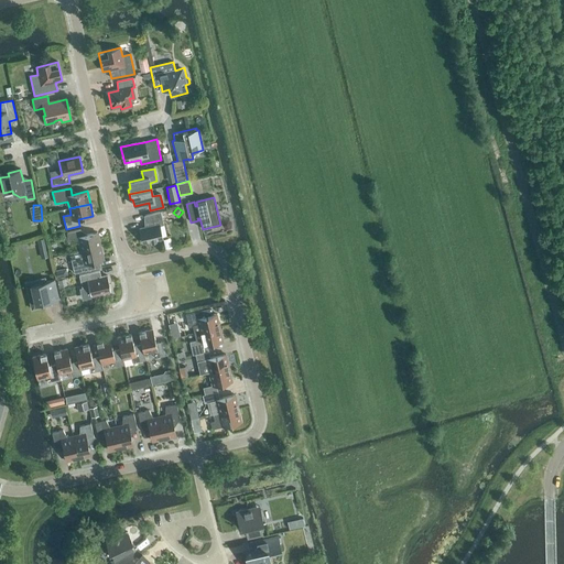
[(142,243),(162,239),(159,226),(163,225),(161,212),(144,216),(147,227),(139,229),(142,243)]
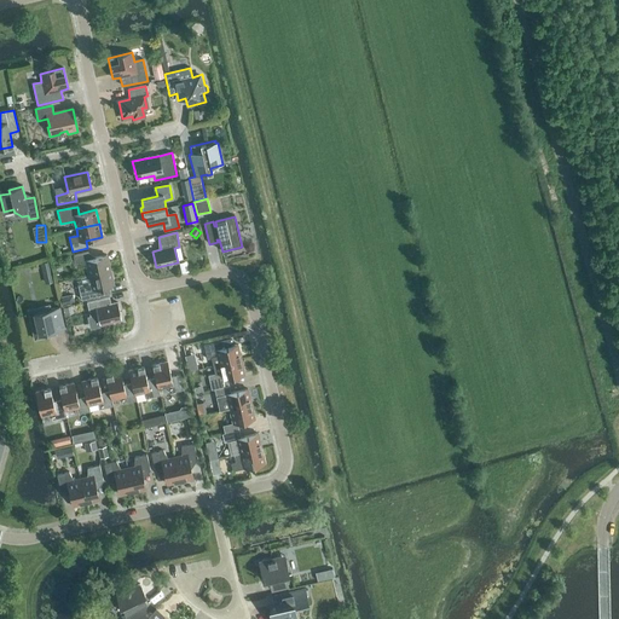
[(88,276),(110,270),(106,255),(97,258),(88,253),(73,256),(75,262),(85,261),(88,276)]
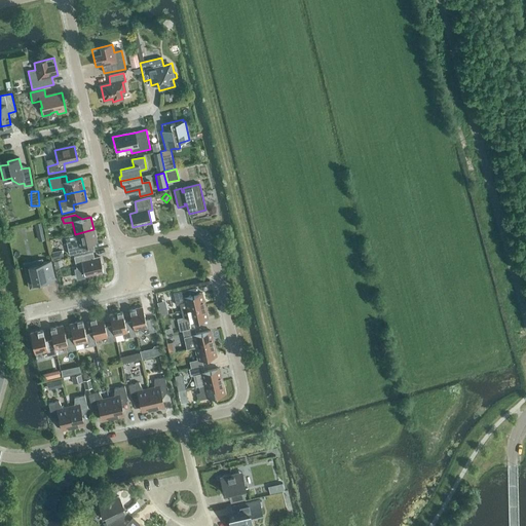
[(94,229),(75,234),(77,240),(66,242),(69,255),(83,252),(95,250),(92,242),(97,241),(94,229)]
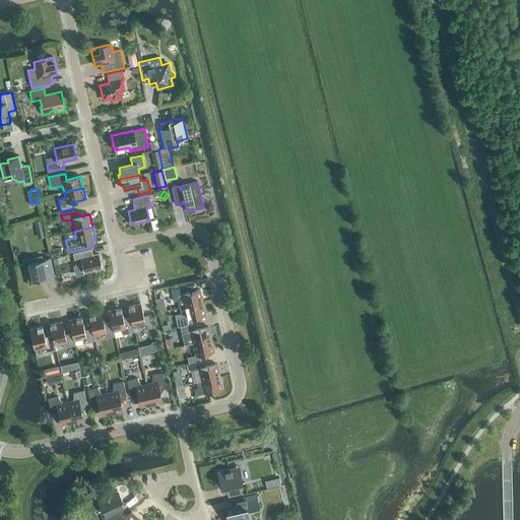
[(92,256),(91,250),(73,254),(75,267),(81,265),(83,273),(94,270),(95,271),(101,270),(101,269),(102,268),(102,267),(103,267),(102,263),(101,263),(99,255),(92,256)]
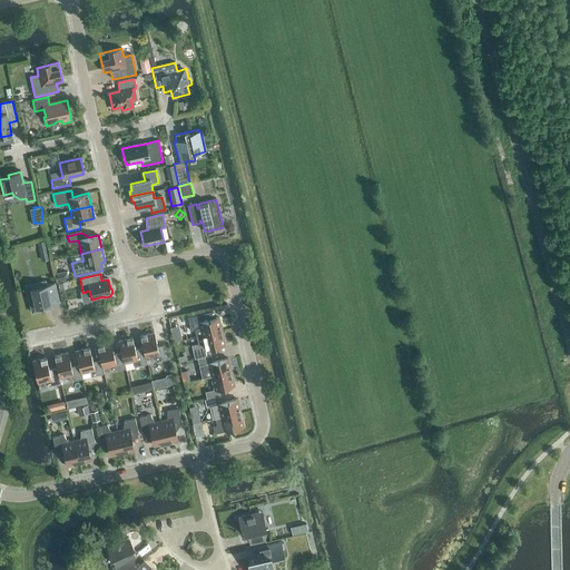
[(46,285),(46,281),(26,286),(31,313),(51,308),(50,304),(59,302),(55,284),(46,285)]
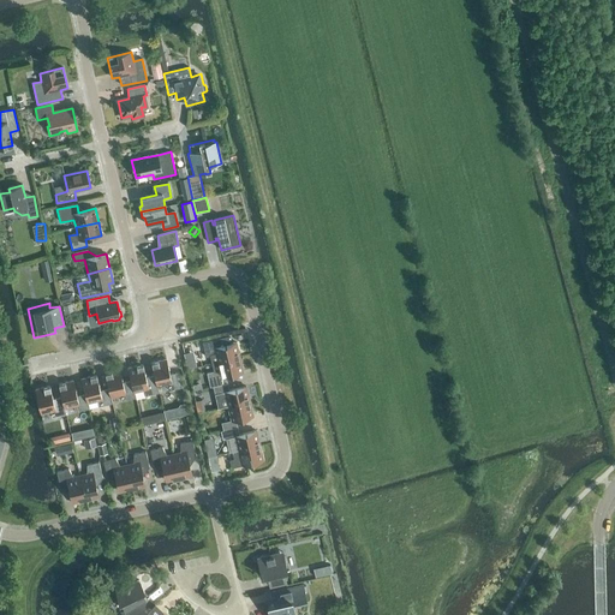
[(218,362),(219,362),(239,357),(236,342),(230,344),(228,336),(202,342),(206,357),(210,356),(212,363),(218,362)]
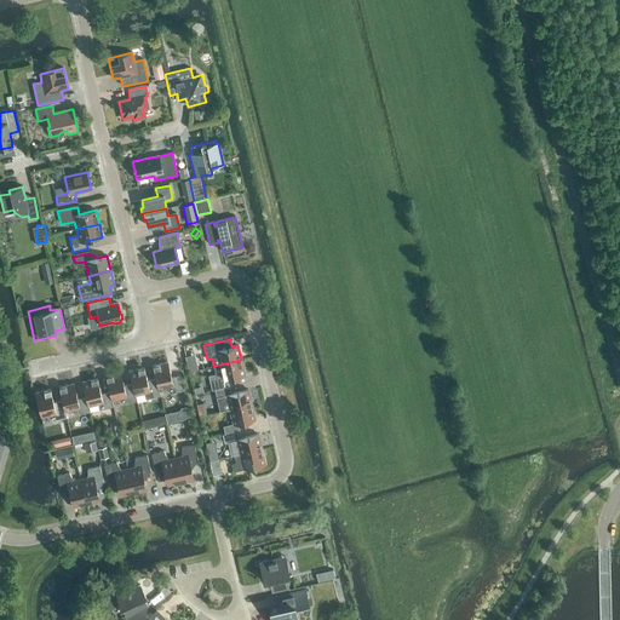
[(214,390),(229,386),(227,379),(245,374),(241,360),(220,365),(219,365),(213,366),(216,374),(208,377),(212,390),(214,390)]
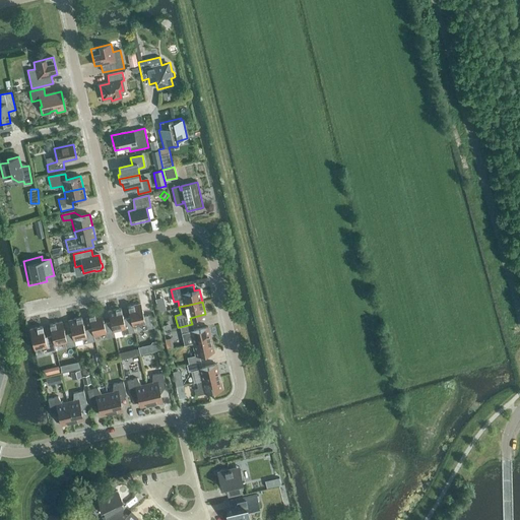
[(158,312),(166,310),(164,303),(157,304),(158,312)]
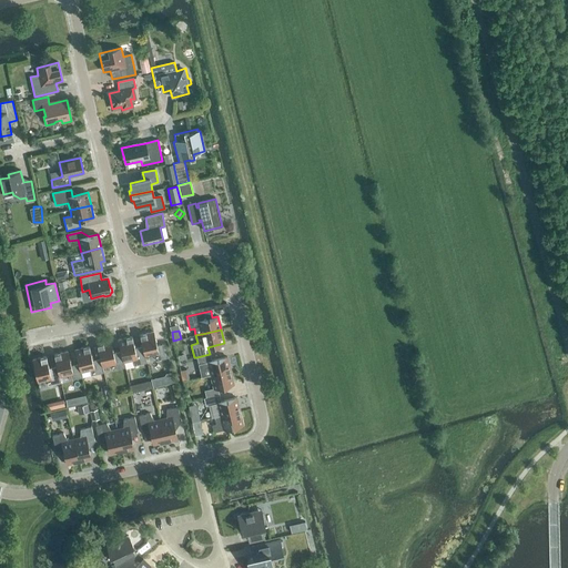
[(145,357),(154,355),(155,361),(168,357),(165,344),(156,346),(153,332),(140,335),(142,346),(145,357)]
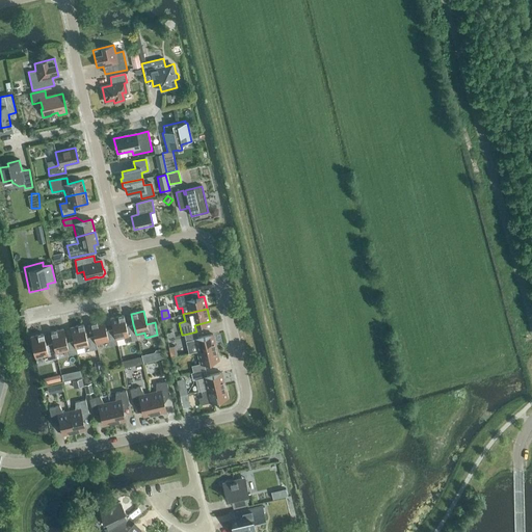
[(133,324),(126,326),(124,315),(110,318),(113,329),(115,340),(116,340),(124,338),(125,343),(137,340),(136,335),(133,324)]
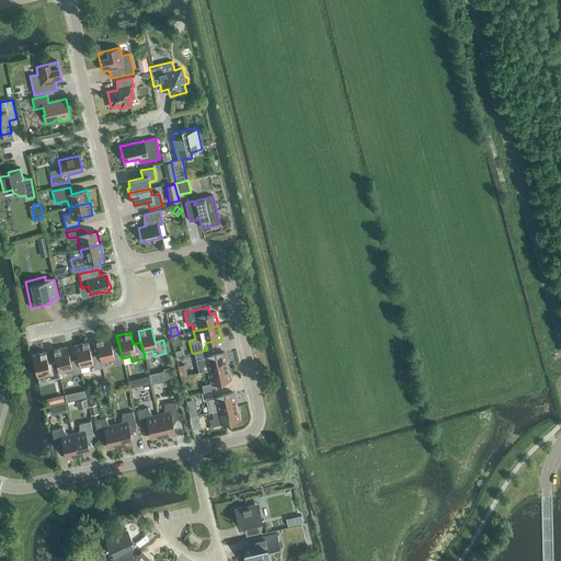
[(119,347),(112,348),(109,338),(95,341),(99,354),(101,363),(110,361),(111,366),(124,363),(123,358),(122,358),(119,347)]
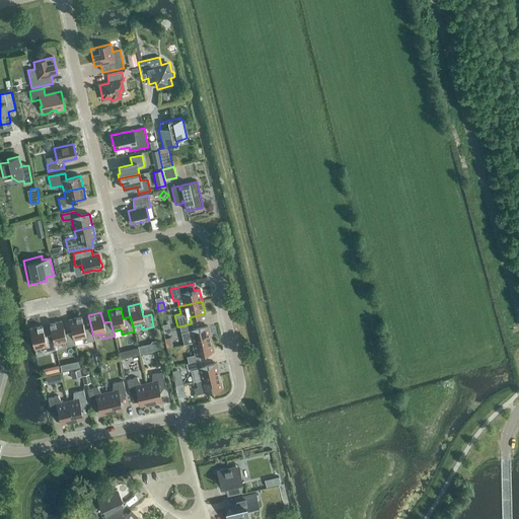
[(91,327),(84,329),(81,316),(69,319),(72,332),(74,341),(74,340),(82,339),(83,344),(94,341),(93,336),(91,327)]
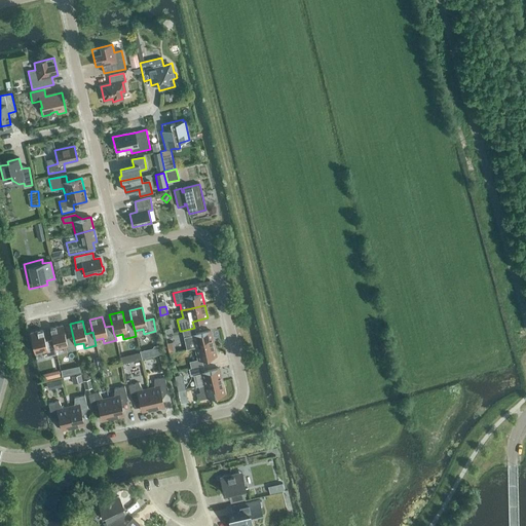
[(73,337),(66,339),(63,326),(49,329),(52,339),(54,349),(55,349),(63,347),(64,352),(76,349),(75,344),(75,345),(73,337)]
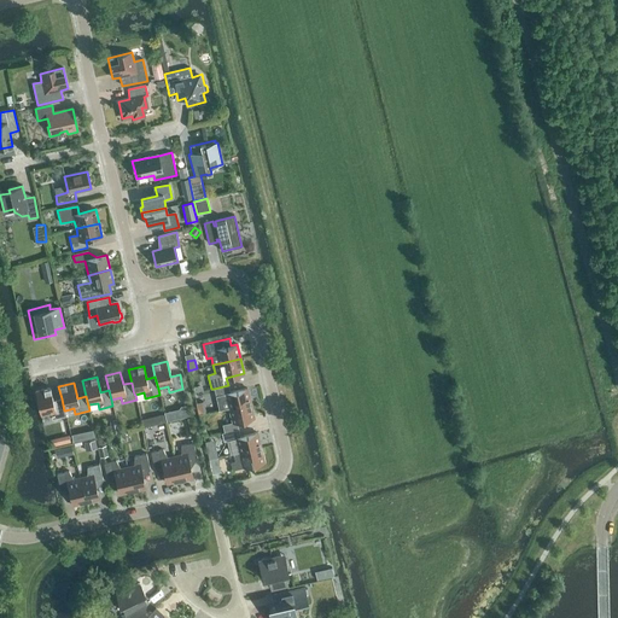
[(229,392),(228,385),(214,389),(219,410),(229,408),(250,403),(248,389),(229,392)]
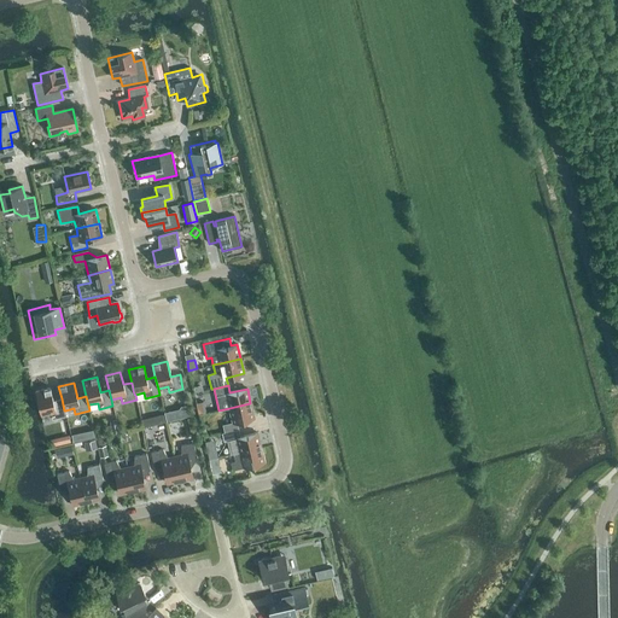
[(62,398),(53,401),(50,388),(35,391),(41,417),(51,414),(52,419),(66,417),(65,410),(64,410),(62,398)]
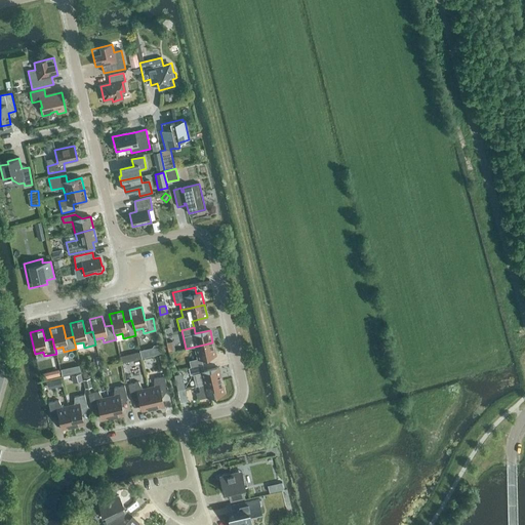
[(167,338),(169,347),(175,346),(174,336),(167,338)]
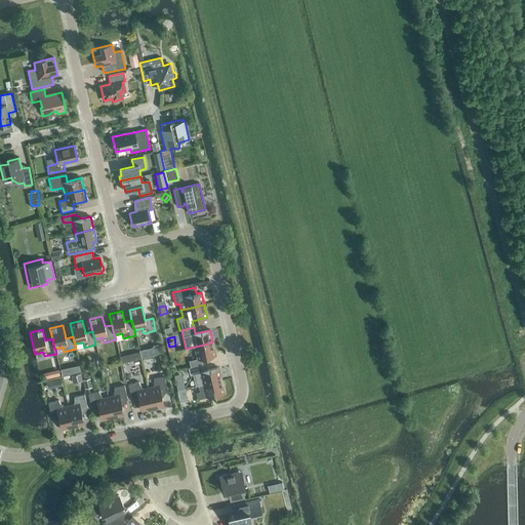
[(190,368),(202,365),(201,359),(215,355),(212,342),(195,347),(197,359),(189,361),(190,368)]
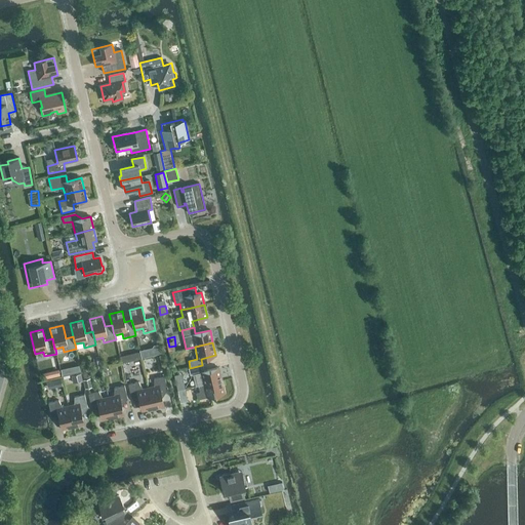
[(204,371),(202,365),(190,368),(188,368),(190,375),(201,373),(203,385),(221,380),(218,368),(204,371)]
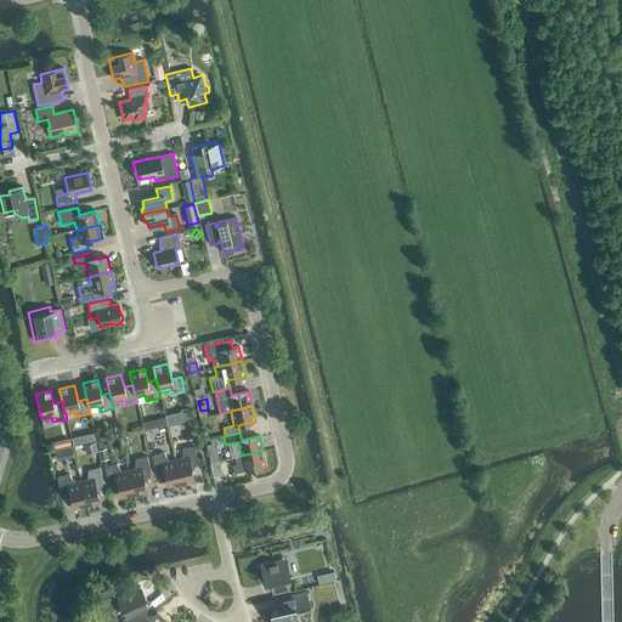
[(175,461),(180,484),(180,485),(194,482),(190,464),(198,462),(194,446),(182,448),(182,458),(175,461)]
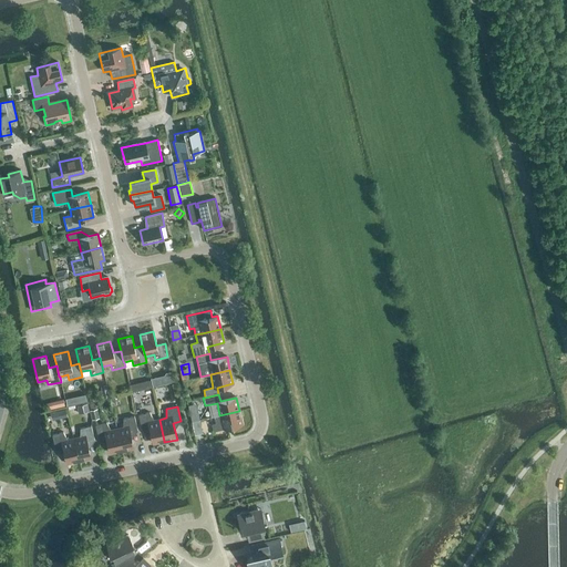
[(92,419),(99,418),(96,408),(94,409),(90,410),(92,419)]
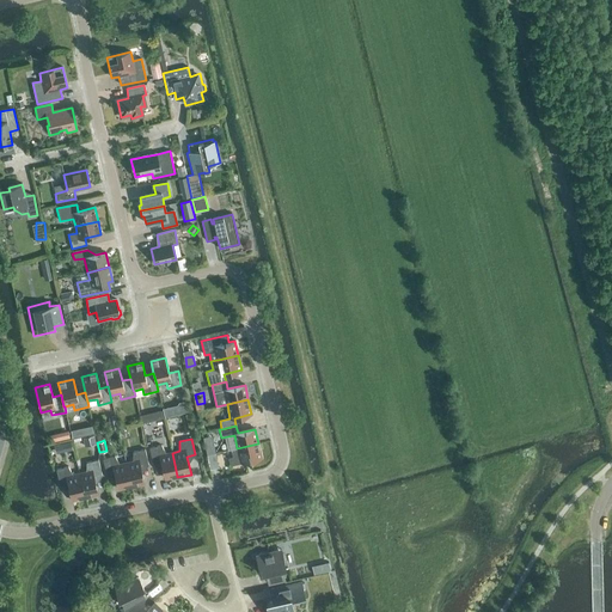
[(258,444),(237,448),(231,450),(233,458),(228,459),(230,465),(262,458),(258,444)]
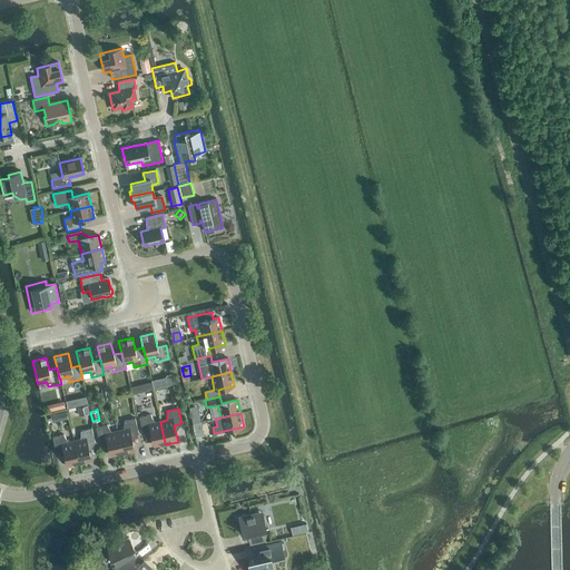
[(165,443),(160,422),(154,423),(150,415),(139,418),(143,432),(150,431),(154,446),(165,443)]
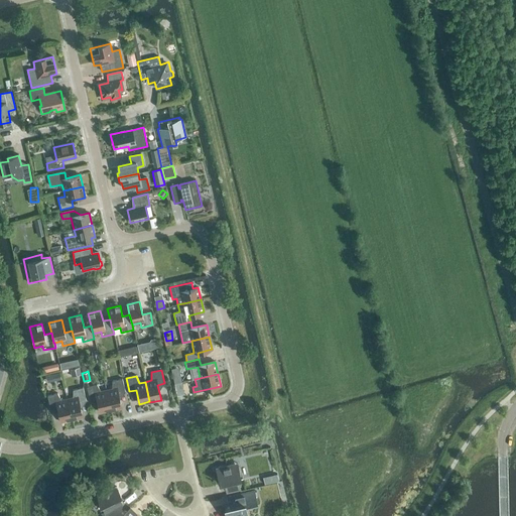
[(106,390),(110,410),(121,408),(118,394),(125,392),(122,379),(112,381),(112,389),(106,390)]
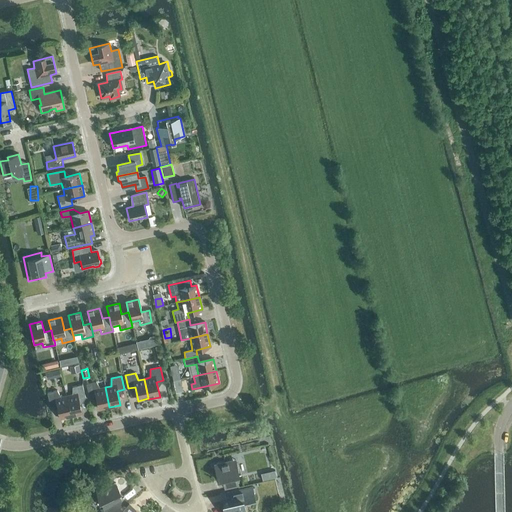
[(176,393),(182,391),(180,380),(173,381),(176,393)]
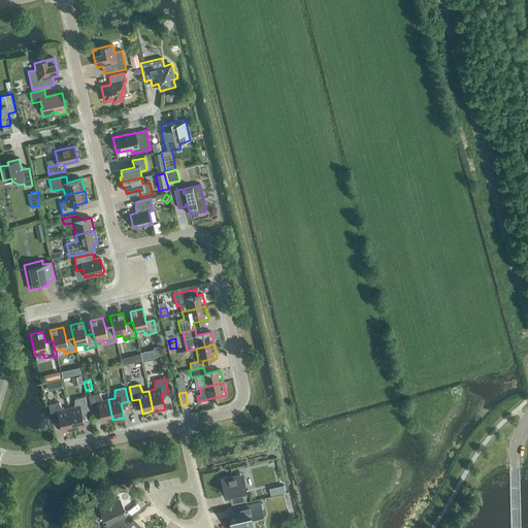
[(112,420),(108,399),(103,401),(99,394),(89,396),(92,409),(99,407),(102,423),(112,420)]
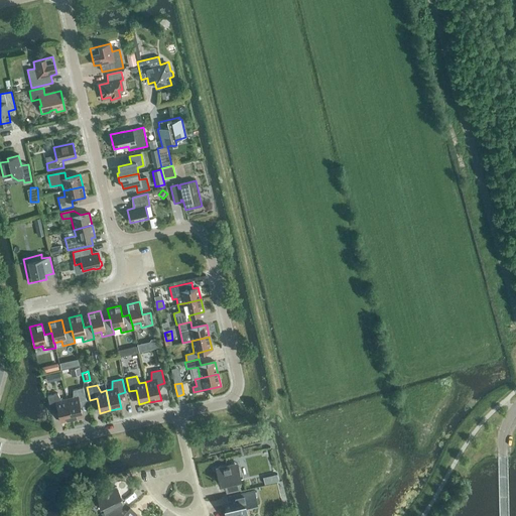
[(67,399),(72,420),(72,419),(82,417),(79,402),(86,401),(83,388),(73,390),(73,398),(67,399)]
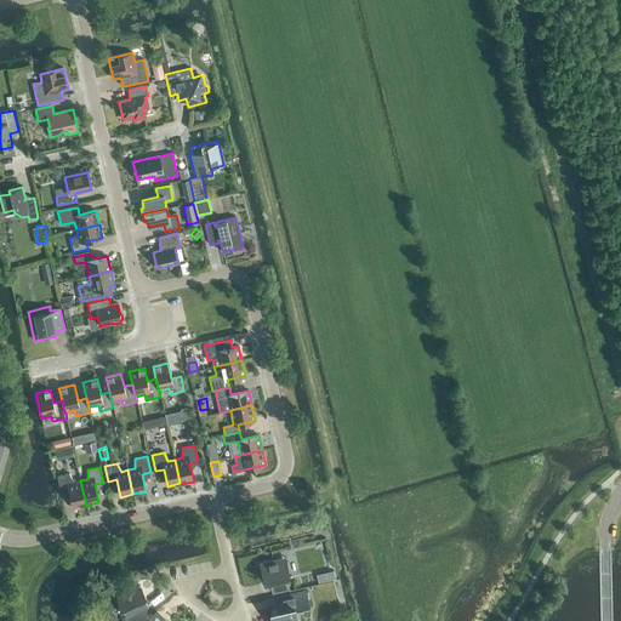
[(86,506),(80,480),(74,483),(69,474),(57,477),(61,493),(69,490),(73,508),(86,506)]
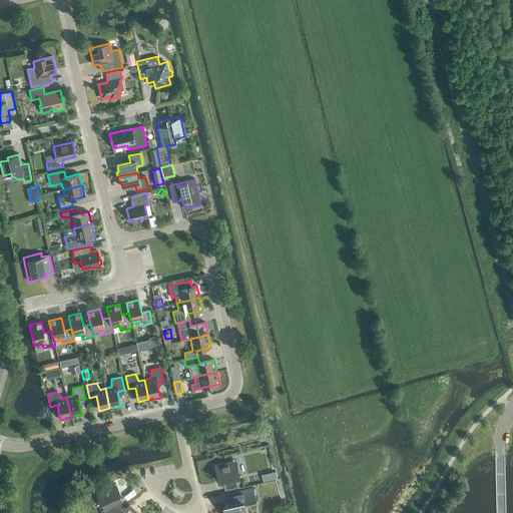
[(238,475),(235,461),(214,466),(217,481),(222,480),(224,490),(238,486),(236,476),(240,475),(240,474),(238,475)]
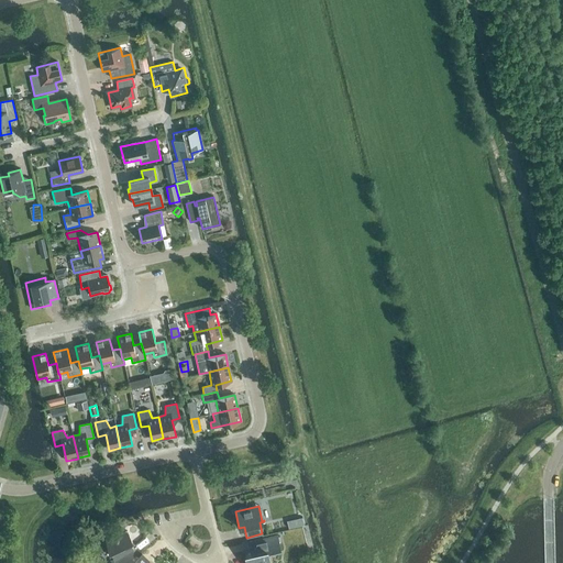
[(289,521),(291,527),(306,522),(304,517),(289,521)]
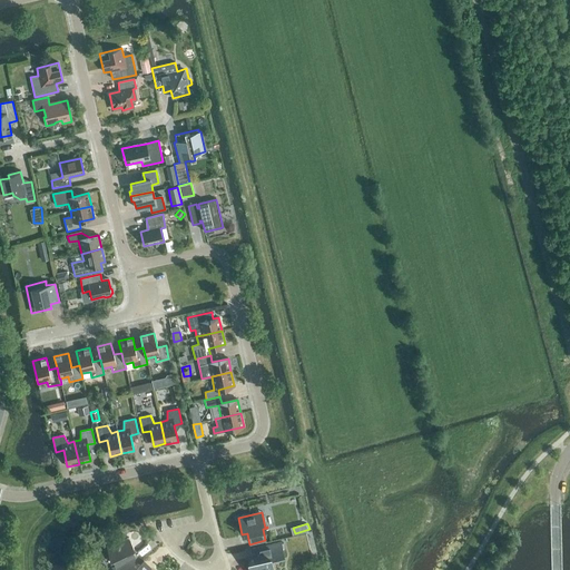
[(126,569),(134,563),(129,558),(135,554),(131,549),(134,548),(128,538),(117,541),(118,543),(107,546),(110,559),(112,558),(116,566),(112,567),(112,569),(126,569)]
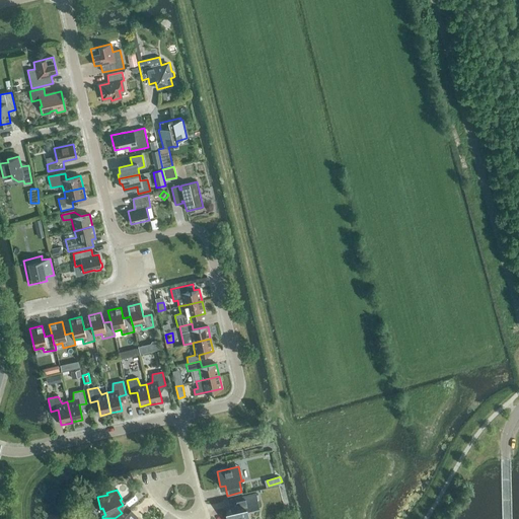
[(246,516),(250,507),(257,505),(255,494),(229,500),(231,511),(226,512),(227,518),(248,518),(248,516),(246,516)]
